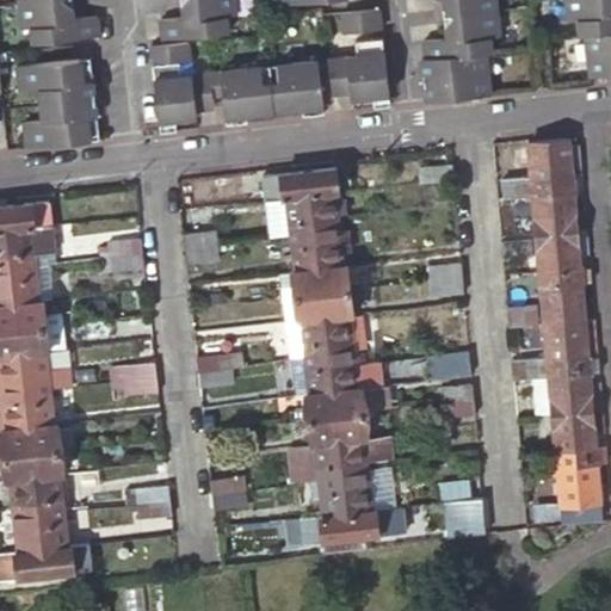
[(75,18),(74,6),(67,0),(16,0),(19,28),(29,26),(30,43),(99,35),(98,14),(75,18)]
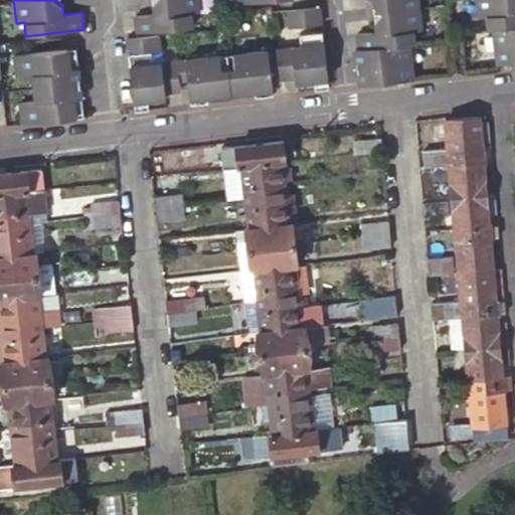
[(131,8),(134,23),(193,16),(191,1),(199,0),(149,0),(150,5),(131,8)]
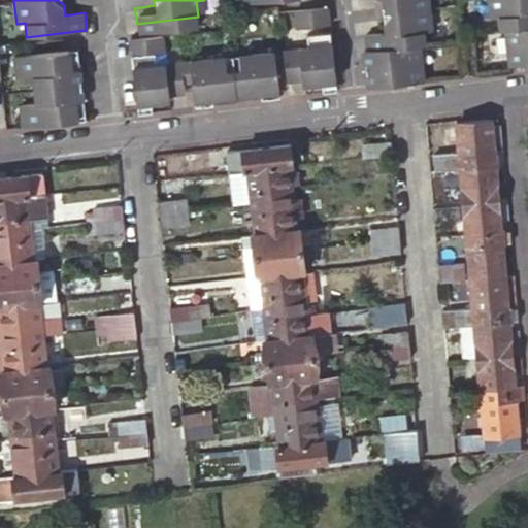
[(368,47),(419,40),(427,39),(424,26),(432,25),(428,0),(381,0),(392,8),(382,19),(383,28),(365,31),(368,47)]
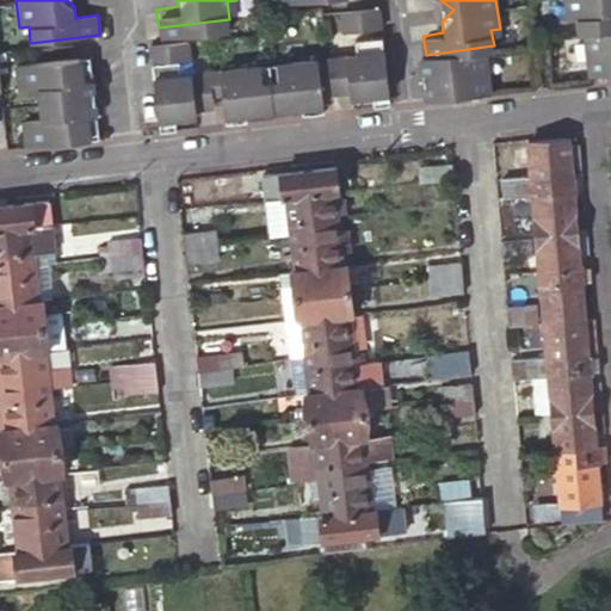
[(440,0),(439,0),(442,22),(454,10),(440,0)]
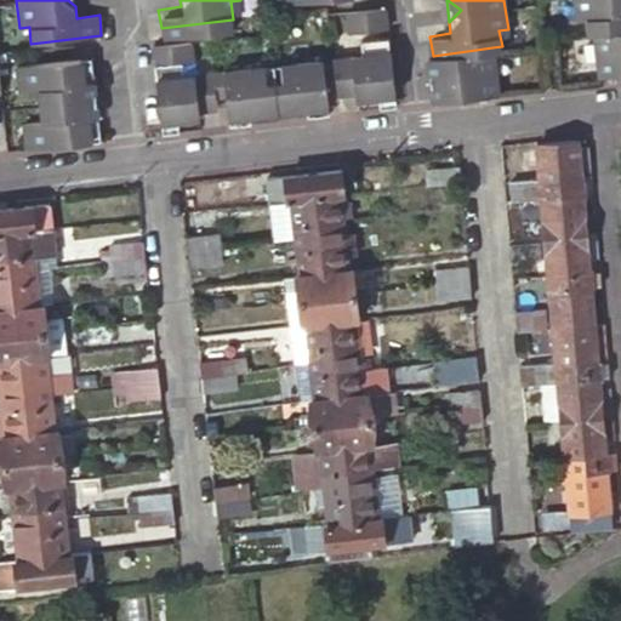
[(591,33),(597,32),(620,28),(620,0),(576,0),(579,16),(590,13),(591,33)]
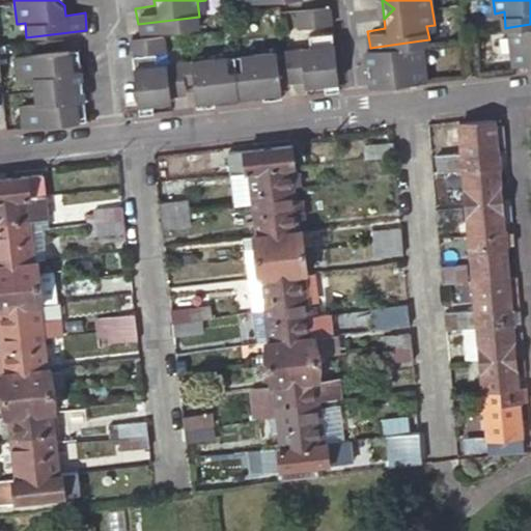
[(297,6),(299,23),(331,18),(329,2),(297,6)]
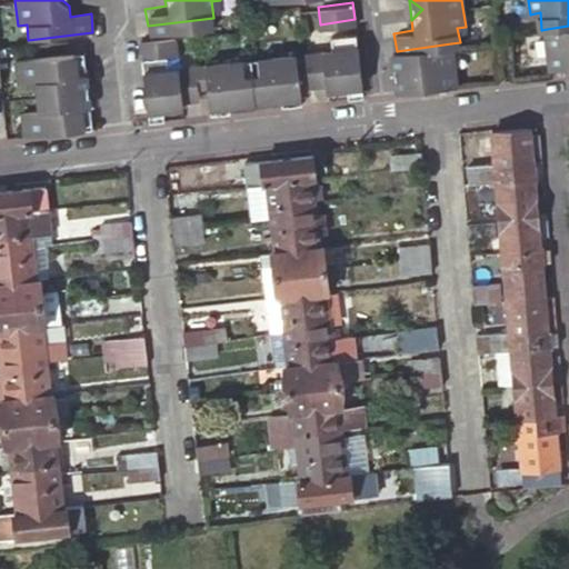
[(550,69),(568,66),(568,26),(547,29),(550,69)]
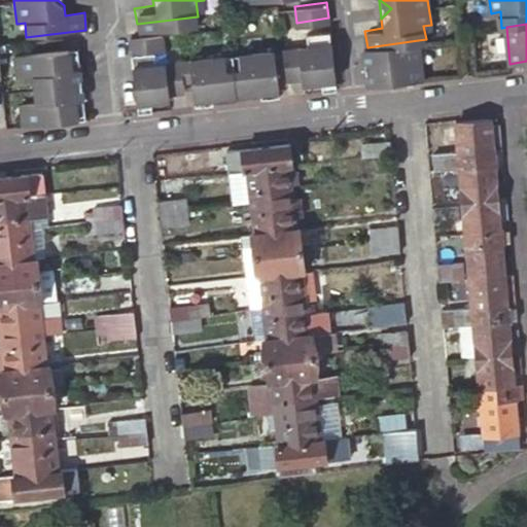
[(129,37),(131,54),(164,49),(161,34),(129,37)]
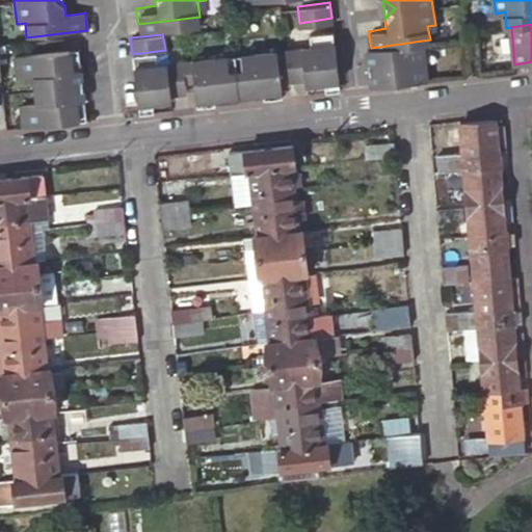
[(334,38),(234,51),(238,91),(282,86),(281,76),(291,75),(291,77),(306,76),(307,83),(326,81),(340,79),(334,38)]
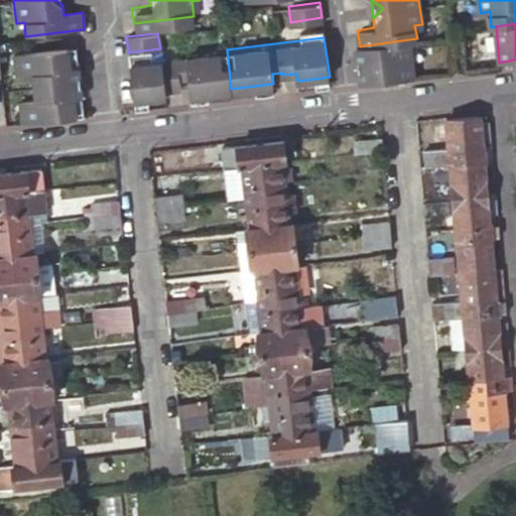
[(361,85),(414,78),(409,39),(360,46),(356,47),(361,85)]
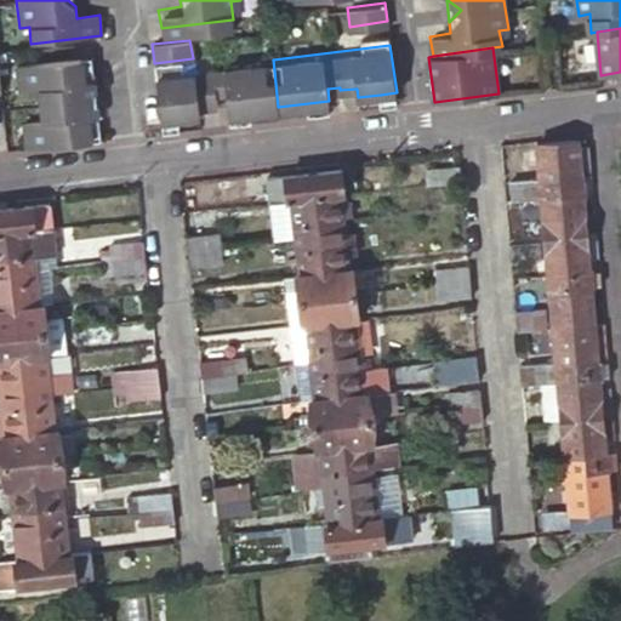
[(92,55),(81,56),(85,80),(95,79),(92,55)]
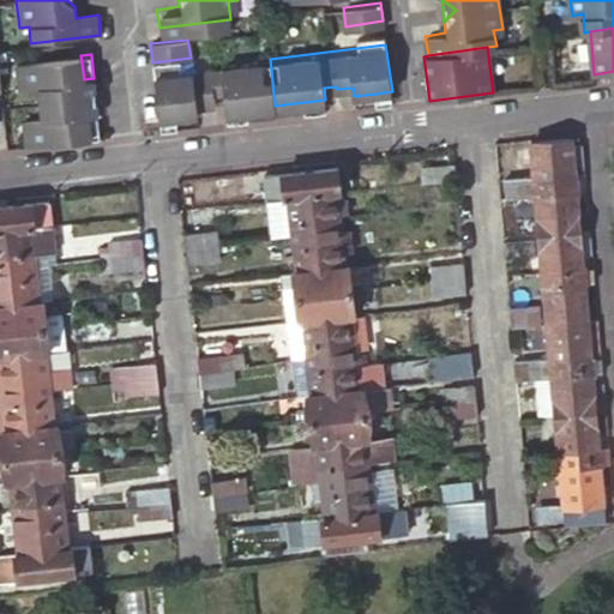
[(26,148),(91,139),(88,118),(98,116),(94,78),(84,79),(80,55),(16,65),(19,90),(38,88),(42,120),(23,122),(26,148)]
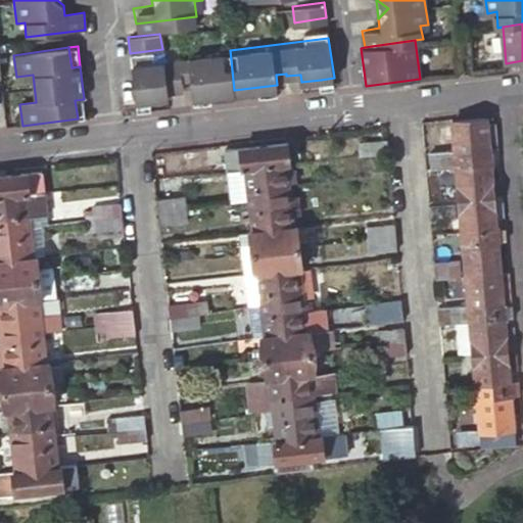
[(230,50),(131,62),(135,103),(148,101),(169,99),(168,92),(183,90),(182,87),(190,86),(191,96),(234,90),(230,50)]
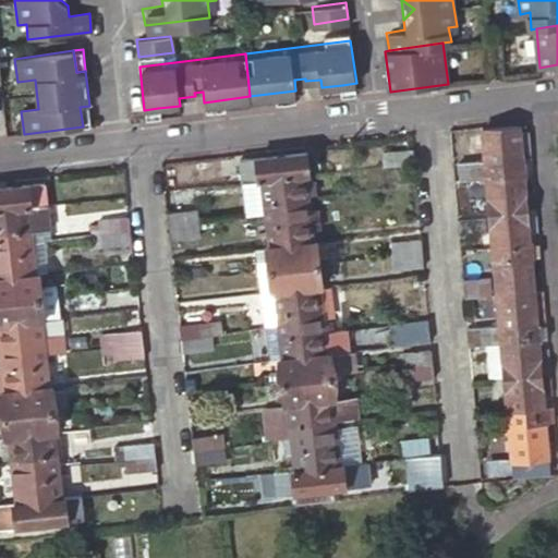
[(295,91),(322,87),(320,80),(305,81),(305,79),(294,80),(295,91)]
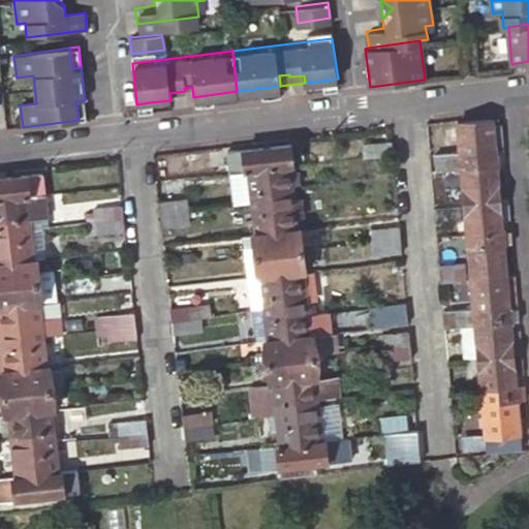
[(339,90),(338,79),(324,81),(325,92),(339,90)]
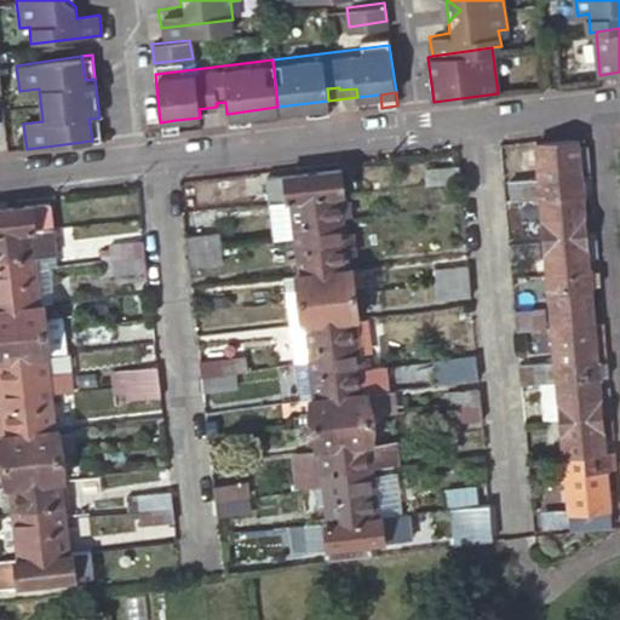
[(200,118),(227,114),(225,102),(216,103),(217,107),(199,109),(200,118)]
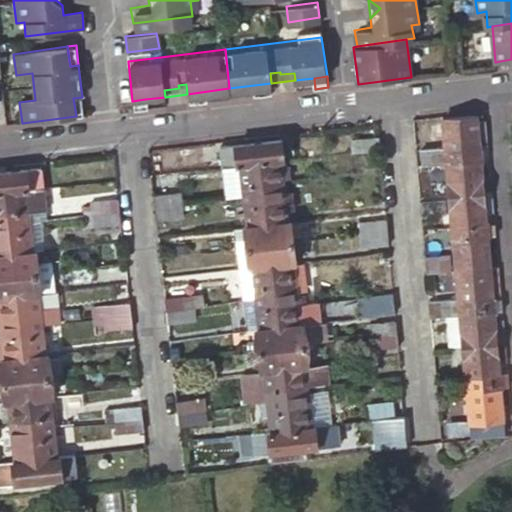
[(76,116),(84,115),(82,97),(73,98),(76,116)]
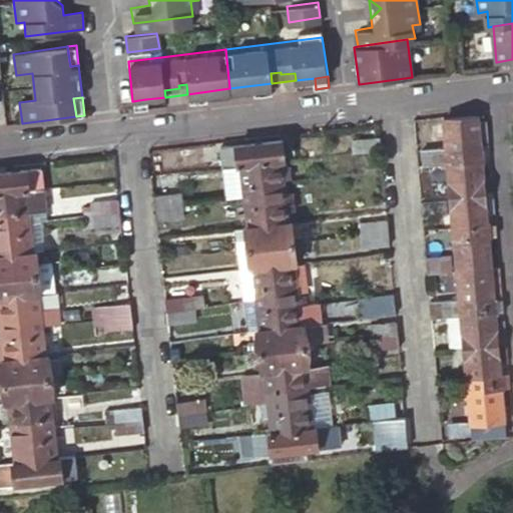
[(132,101),(133,110),(147,108),(145,99),(132,101)]
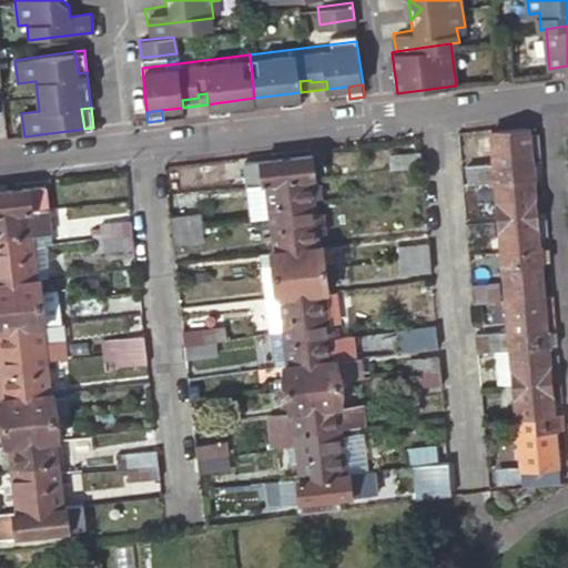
[(529,161),(527,133),(527,127),(489,131),(492,155),(493,163),(493,181),(513,179),(511,163),(529,161)]
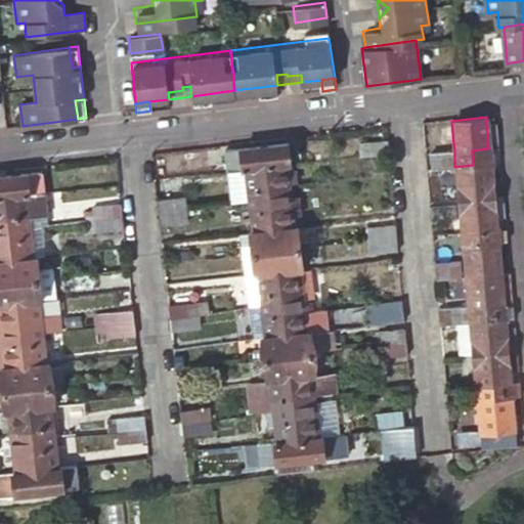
[(495,122),(486,123),(488,148),(489,148),(497,147),(495,122)]
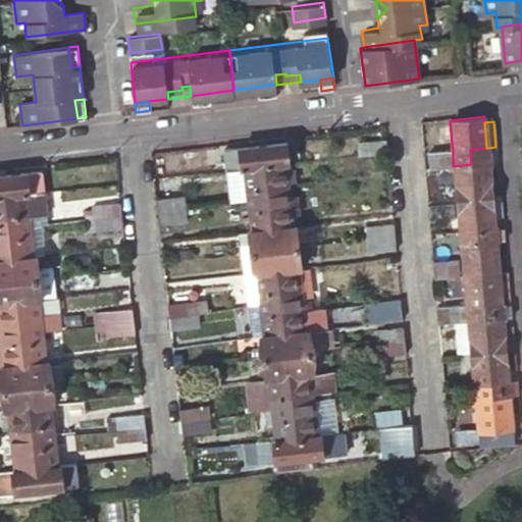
[(353,157),(382,153),(380,138),(352,141),(353,157)]
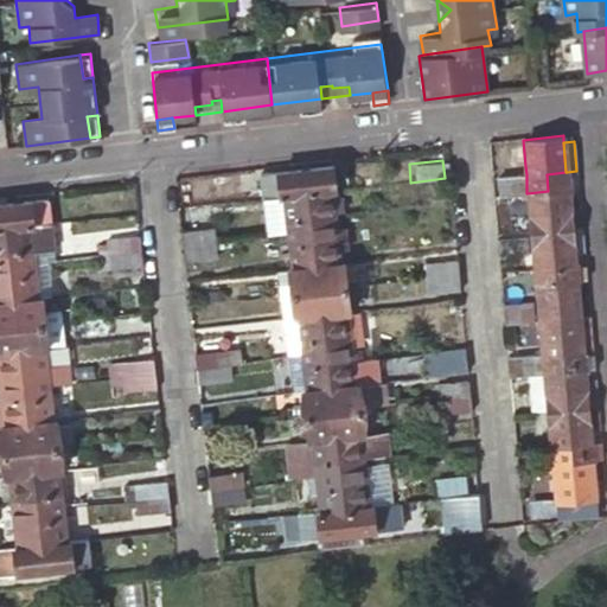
[(334,191),(338,191),(336,166),(257,174),(260,200),(285,198),(334,191)]
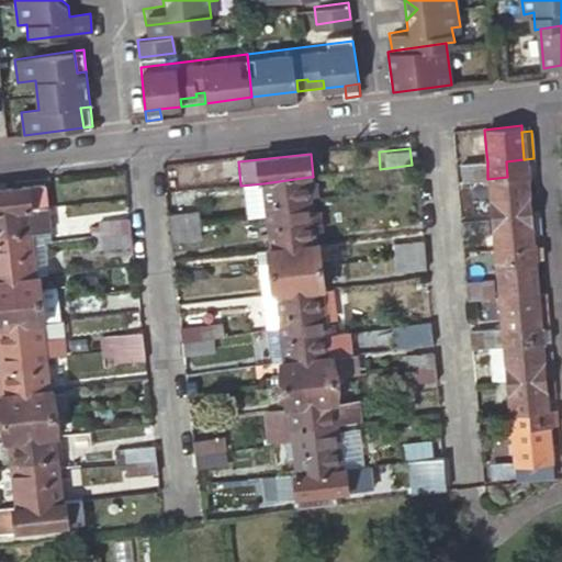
[(464,156),(464,163),(487,161),(486,154),(464,156)]
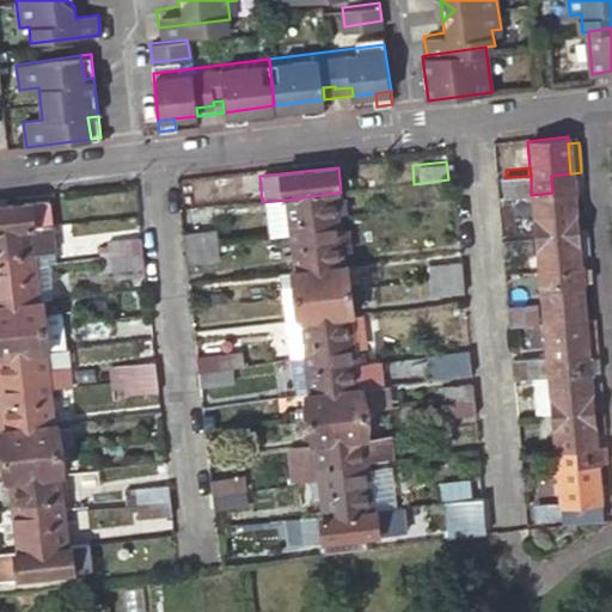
[(552,193),(531,195),(534,231),(586,226),(583,201),(573,202),(571,190),(573,187),(571,173),(570,173),(551,176),(552,193)]
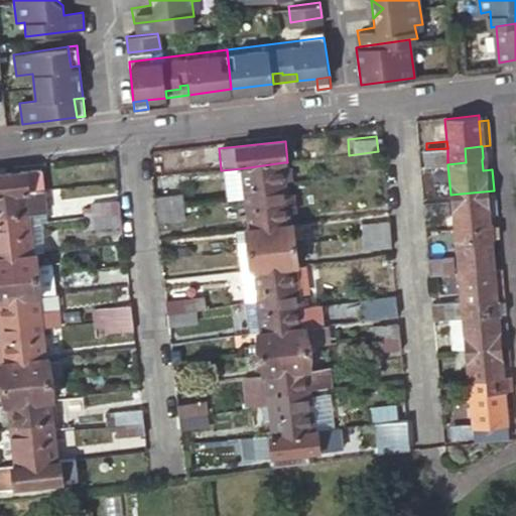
[(426,149),(428,166),(447,164),(447,148),(426,149)]
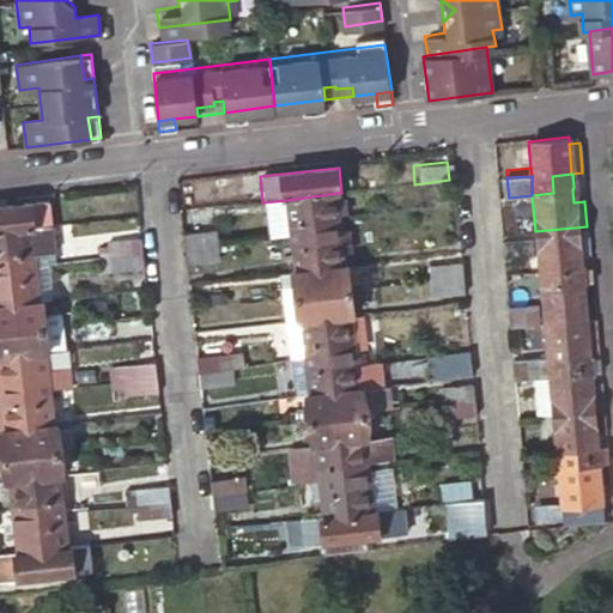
[(287,200),(262,202),(267,238),(292,236),(314,234),(313,220),(340,217),(338,193),(287,200)]
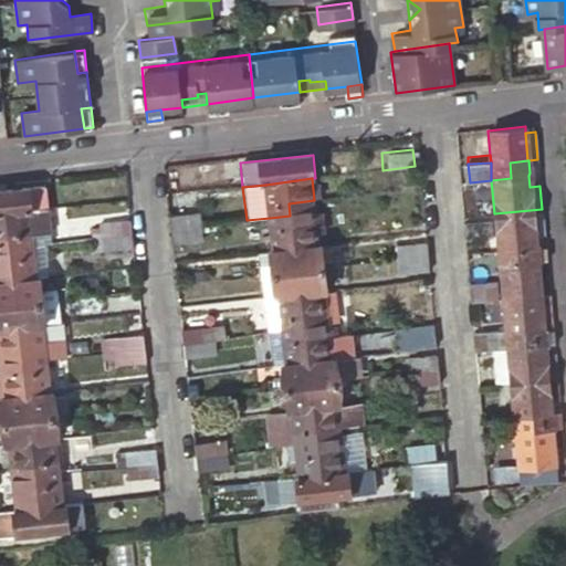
[(0,215),(46,209),(43,186),(0,190),(0,215)]
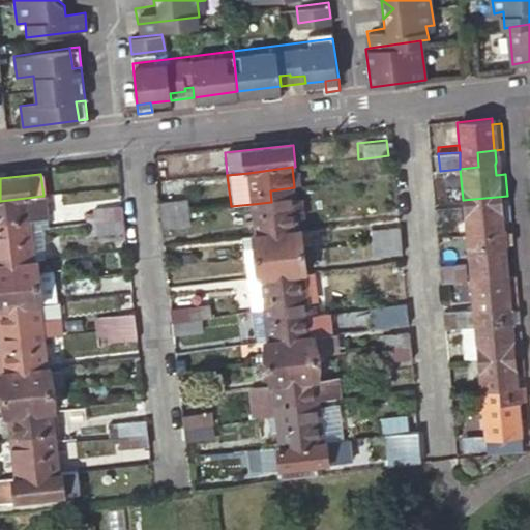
[(271,202),(253,204),(256,236),(299,231),(294,187),(270,190),(271,202)]
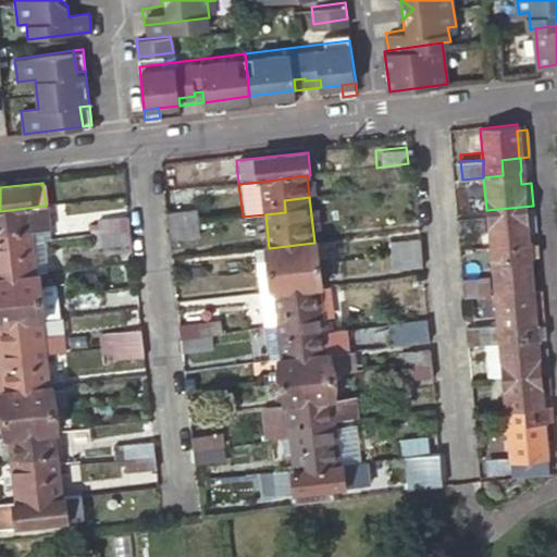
[(0,211),(0,235),(12,234),(13,243),(34,239),(41,239),(49,238),(46,206),(0,211)]
